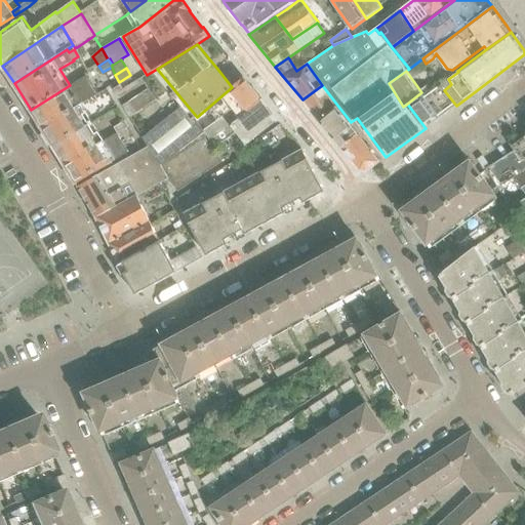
[(81,104),(89,98),(97,93),(86,76),(70,86),(70,85),(31,110),(53,146),(92,122),(81,104)]
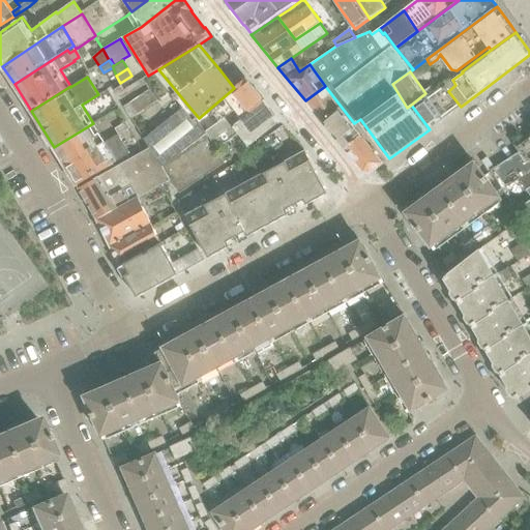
[(130,94),(147,84),(144,79),(126,88),(130,94)]
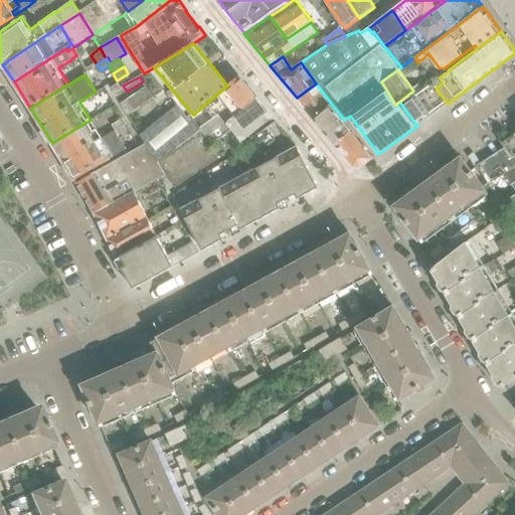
[(166,174),(175,187),(218,158),(211,146),(207,141),(258,100),(238,76),(193,115),(182,102),(141,135),(146,144),(166,174)]
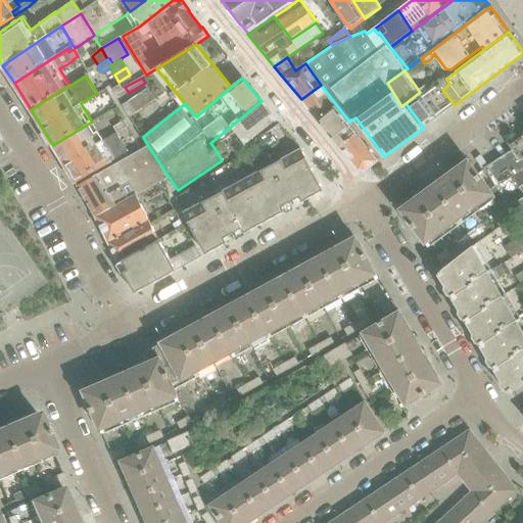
[(121,85),(113,89),(119,98),(129,93),(125,87),(123,89),(121,85)]
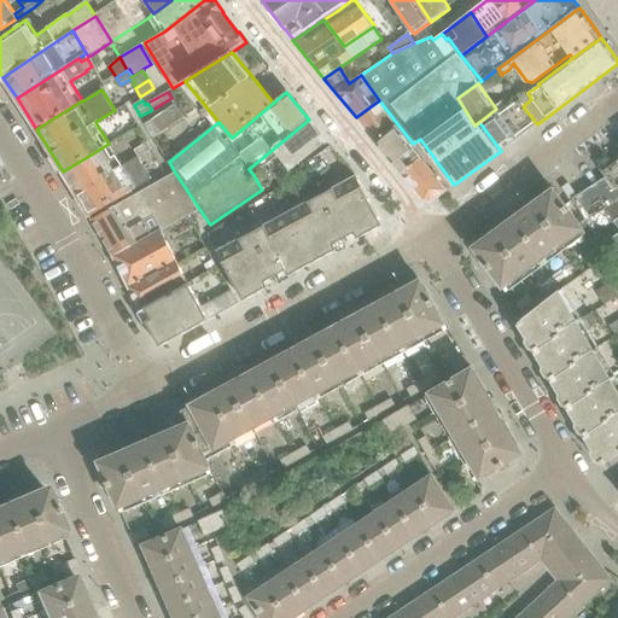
[(400,127),(379,100),(356,117),(377,144),(400,127)]
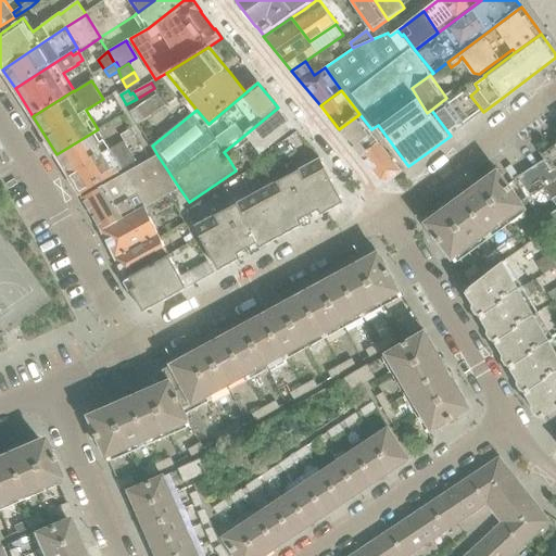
[(160,92),(154,96),(162,109),(168,104),(160,92)]
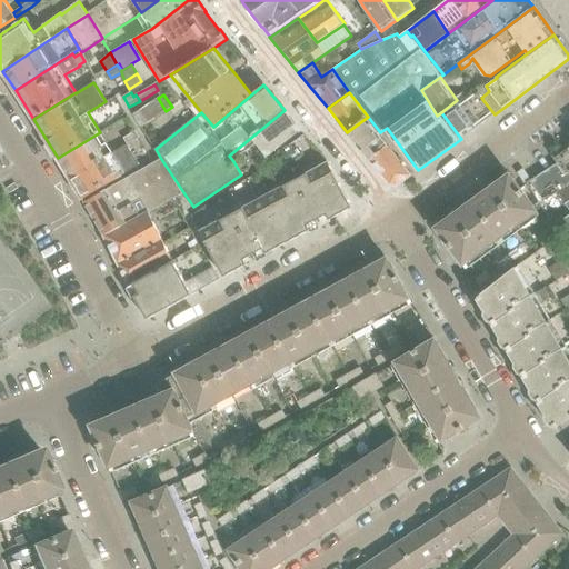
[(158,98),(151,102),(160,116),(166,111),(158,98)]
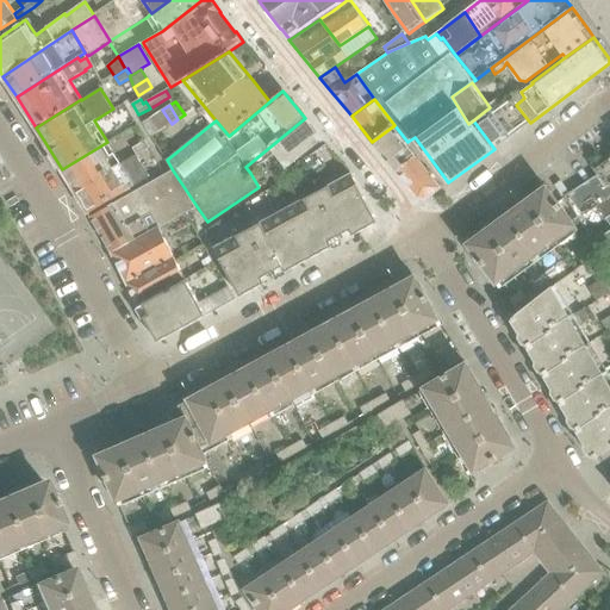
[(490,107),(473,120),(495,149),(511,136),(492,111),(490,107)]
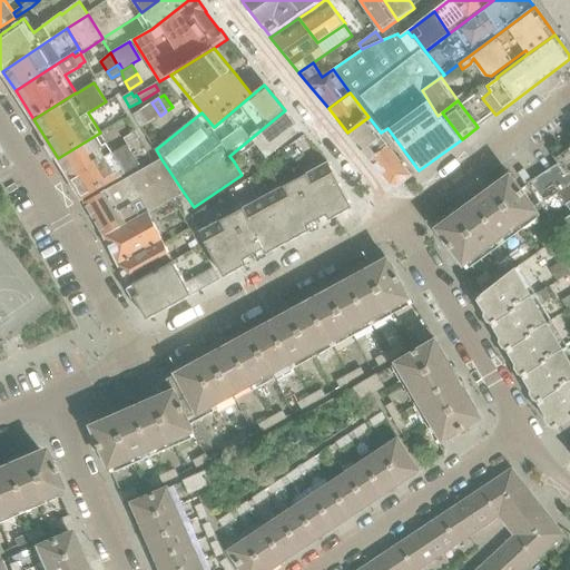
[(151,102),(146,106),(154,119),(160,116),(151,102)]
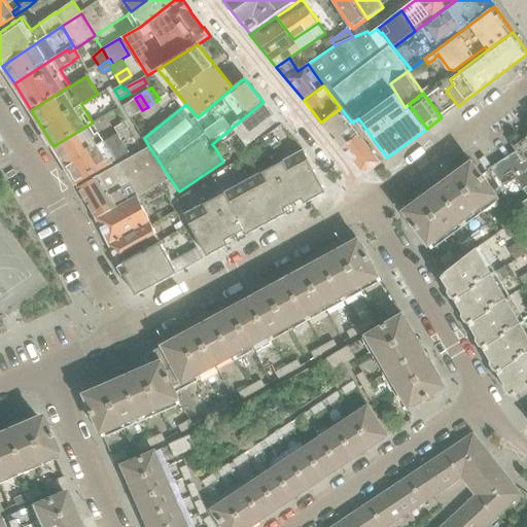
[(135,98),(130,102),(137,114),(142,110),(135,98)]
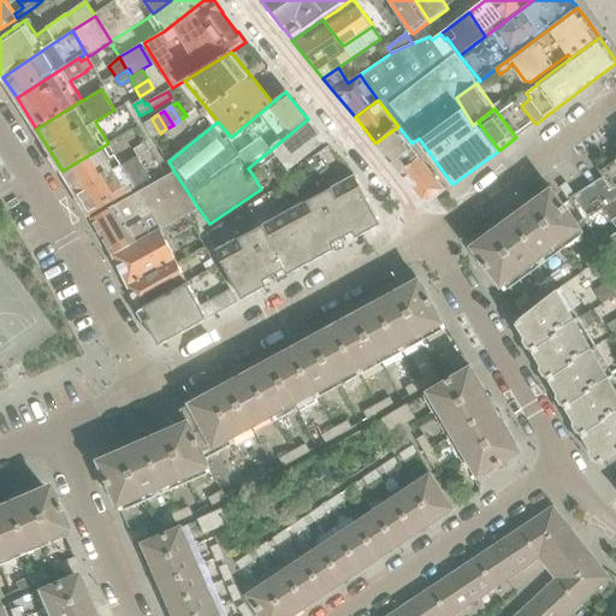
[(152,119),(144,124),(153,137),(160,134),(152,119)]
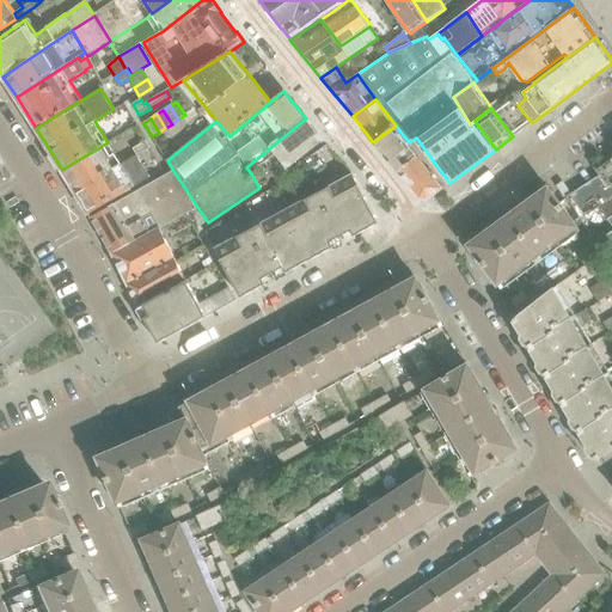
[(246,167),(251,173),(276,154),(287,169),(323,140),(306,118),(246,167)]
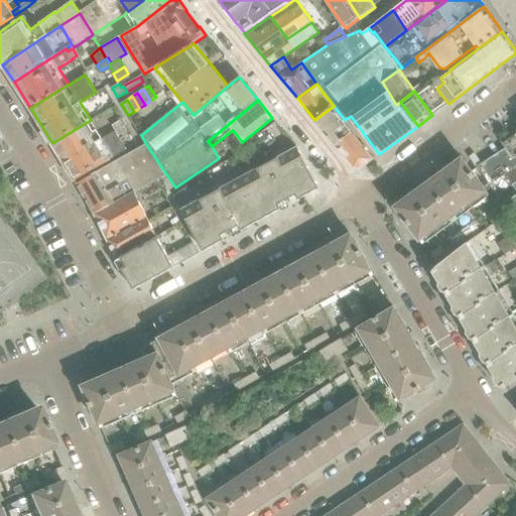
[(373,159),(345,120),(334,106),(314,120),(355,168),(360,169),(373,159)]
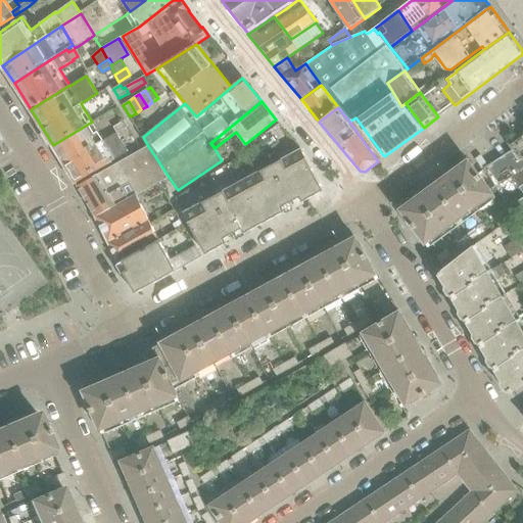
[(117,132),(129,126),(125,121),(114,127),(117,132)]
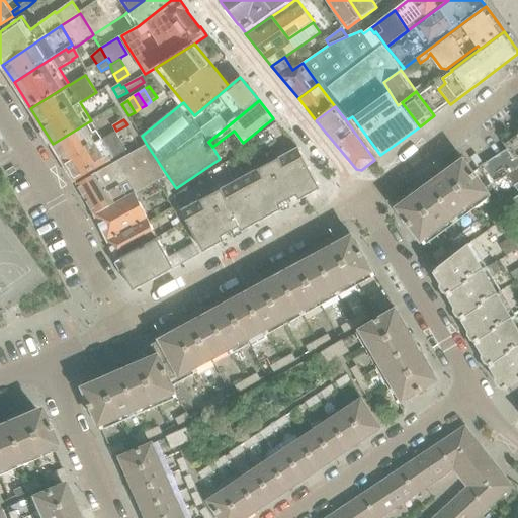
[(91,120),(53,144),(75,181),(127,150),(115,132),(103,139),(91,120)]
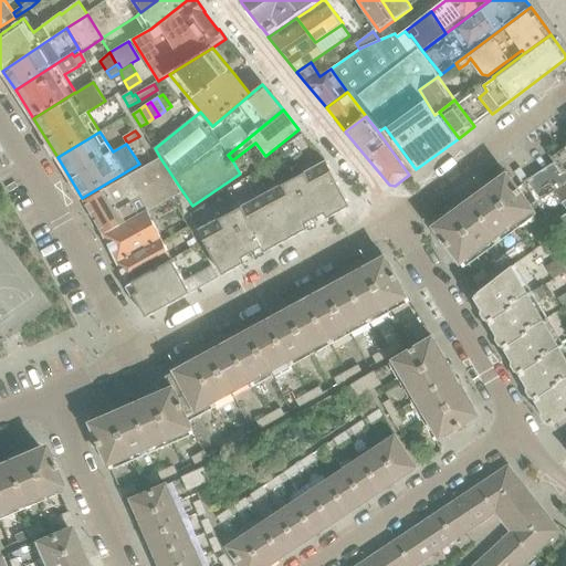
[(565,144),(549,156),(555,164),(563,174),(565,170),(565,144)]
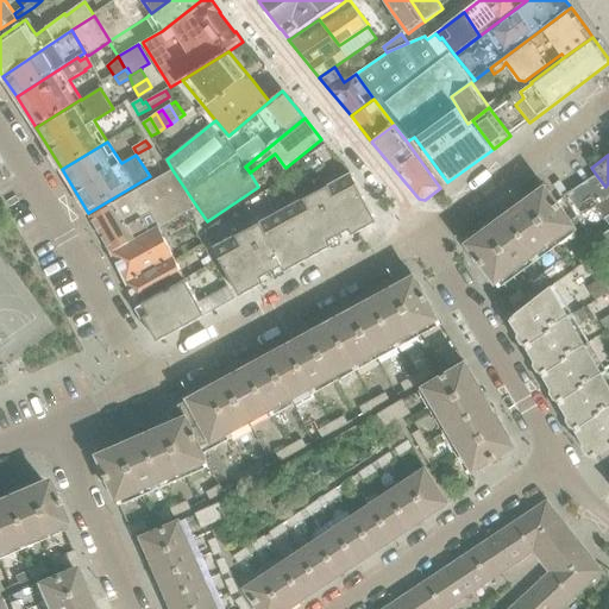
[(196,206),(173,170),(90,217),(112,252),(159,226),(196,206)]
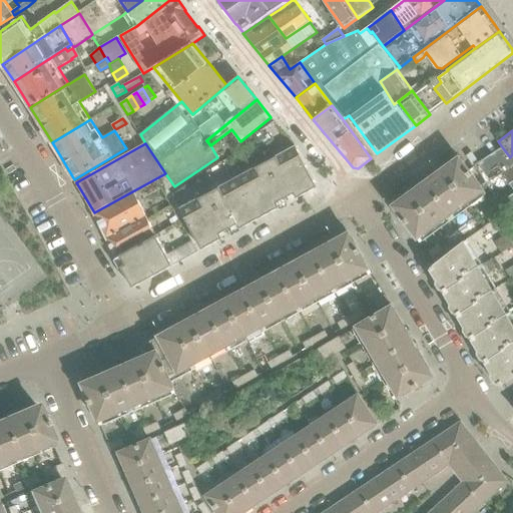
[(240,176),(263,217),(318,187),(296,146),(240,176)]
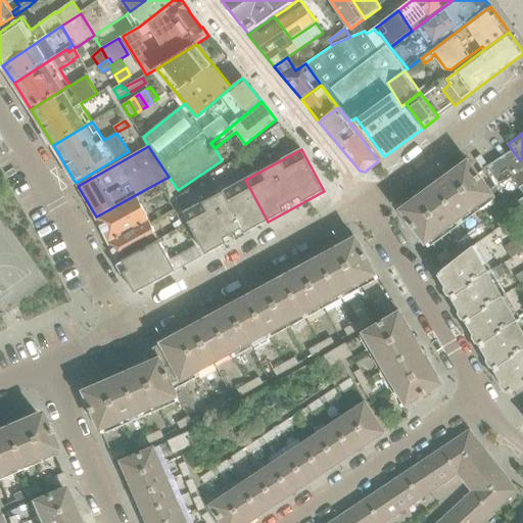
[(522,157),(520,160),(513,151),(486,169),(501,191),(494,195),(505,209),(511,205),(518,215),(522,211),(522,157)]
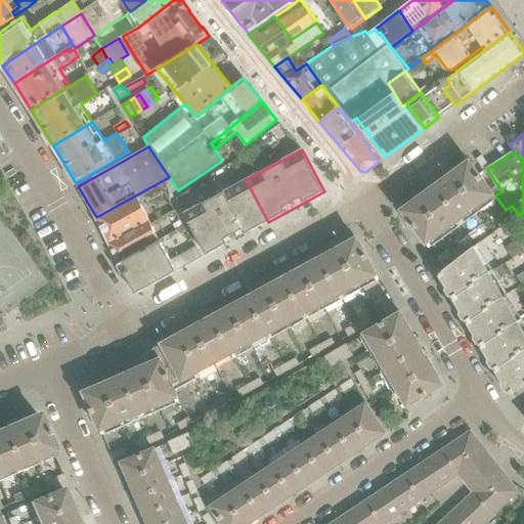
[(435,186),(460,219),(495,193),(479,174),(470,161),(435,186)]
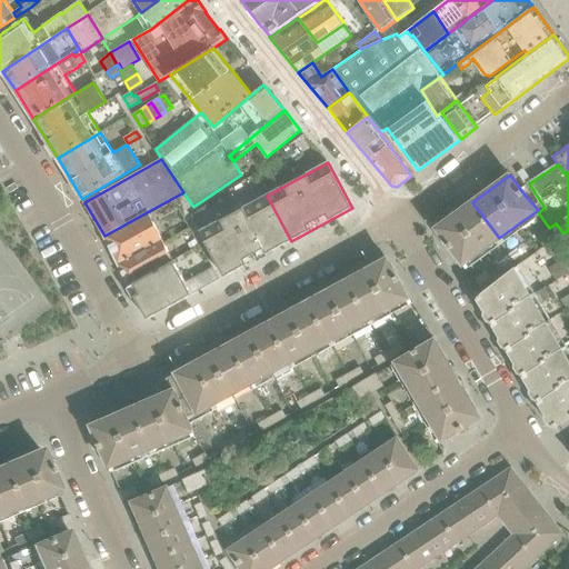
[(225,277),(291,241),(267,196),(201,232),(225,277)]
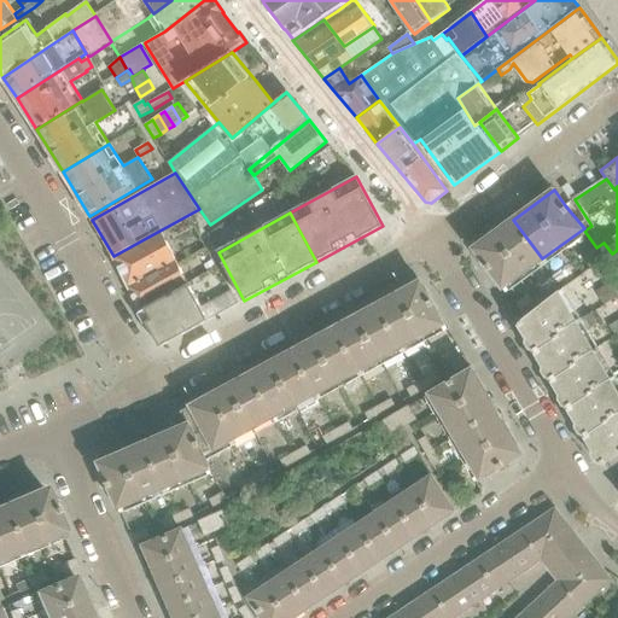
[(542,258),(513,220),(474,249),(506,292),(528,277),(524,272),(542,258)]
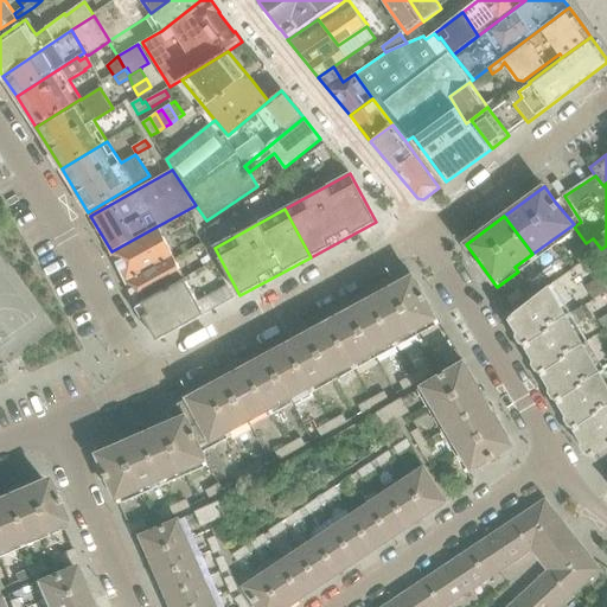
[(177,259),(159,225),(112,251),(127,285),(177,259)]
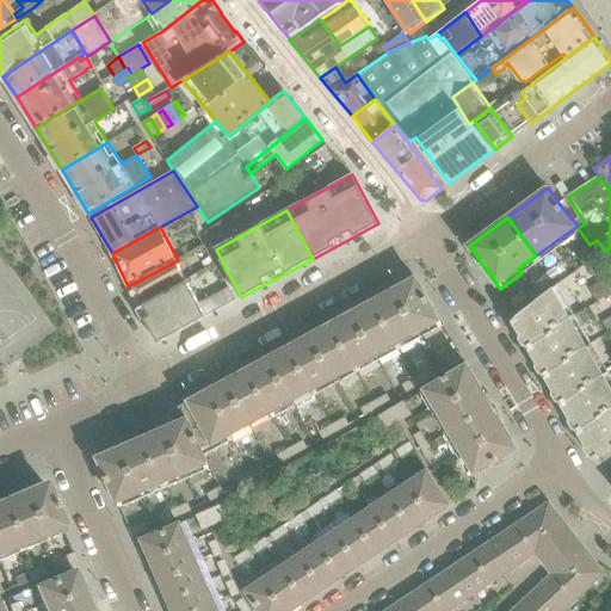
[(585,266),(599,257),(593,248),(579,259),(585,266)]
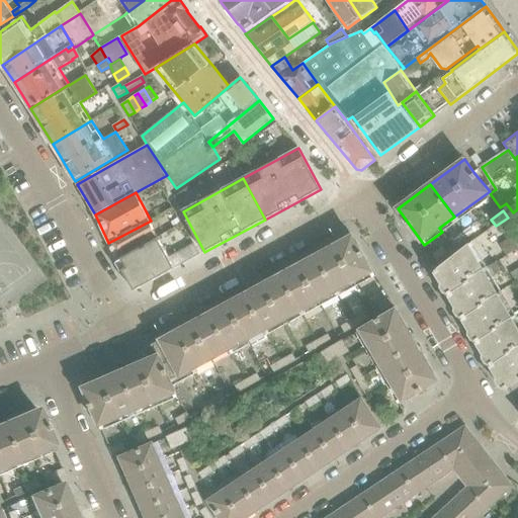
[(181,223),(178,218),(171,222),(174,227),(181,223)]
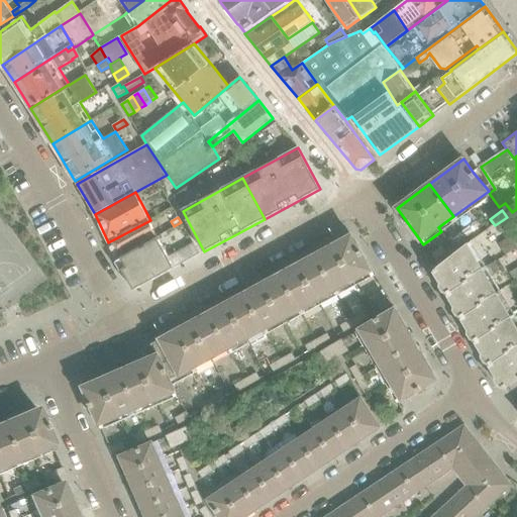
[(108,242),(116,257),(159,236),(150,220),(108,242)]
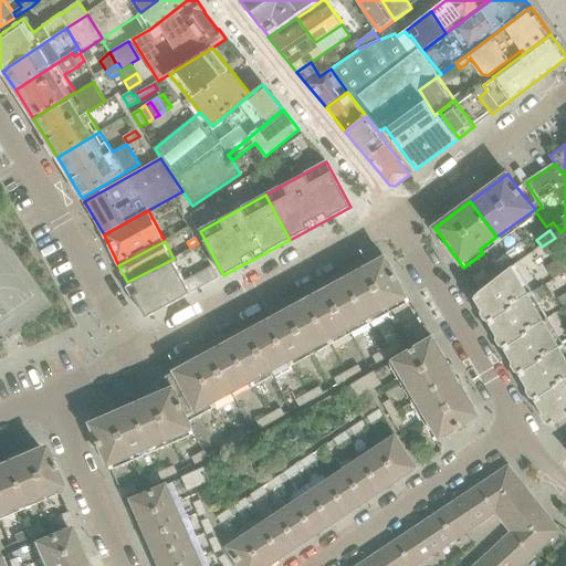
[(507,252),(513,259),(524,250),(520,243),(507,252)]
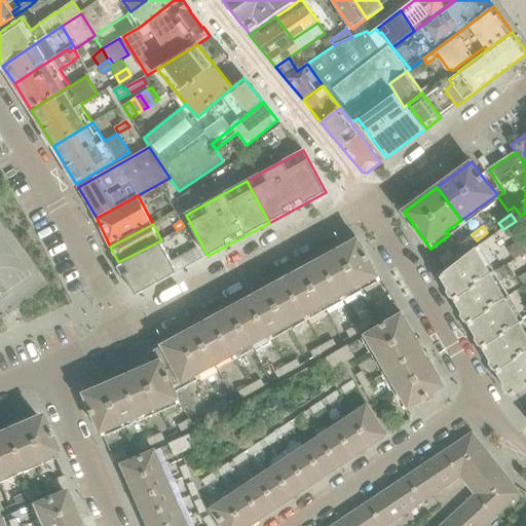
[(466,248),(477,240),(472,234),(461,241),(466,248)]
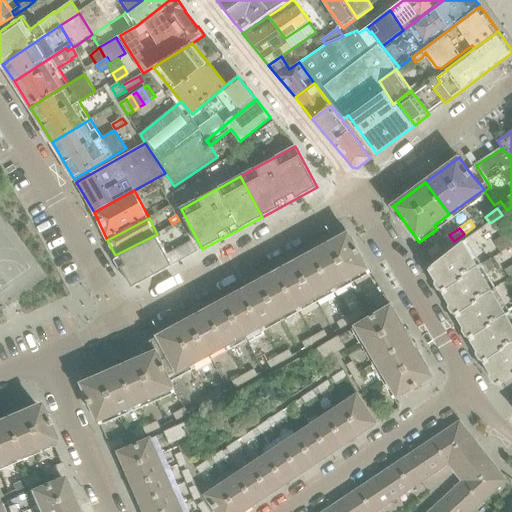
[(314,252),(334,289),(369,269),(353,240),(349,233),(314,252)]
